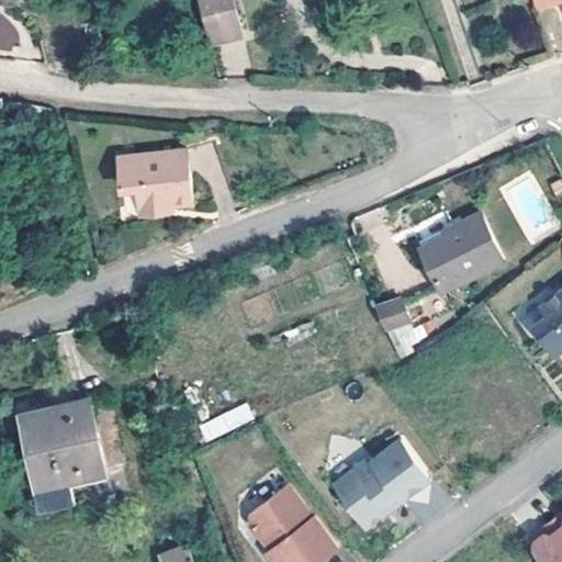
[(235,29),(227,0),(193,0),(204,38),(235,29)]
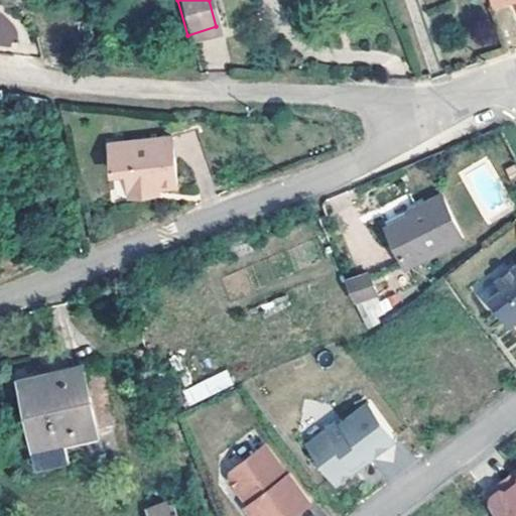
[(515,9),(515,0),(487,0),(491,11),(514,4),(515,9)]
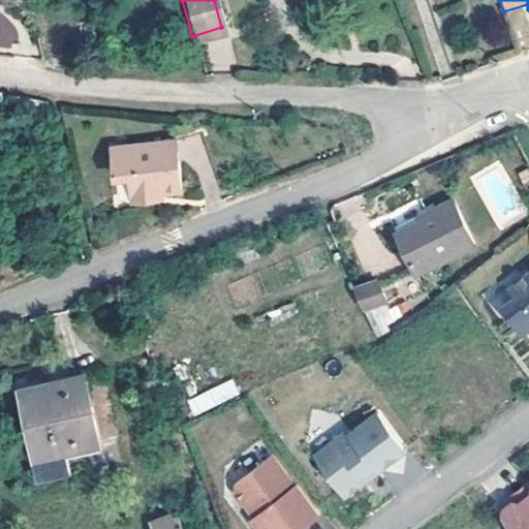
[(131,193),(153,189),(151,183),(158,182),(179,178),(168,129),(105,143),(112,168),(126,166),(131,193)]
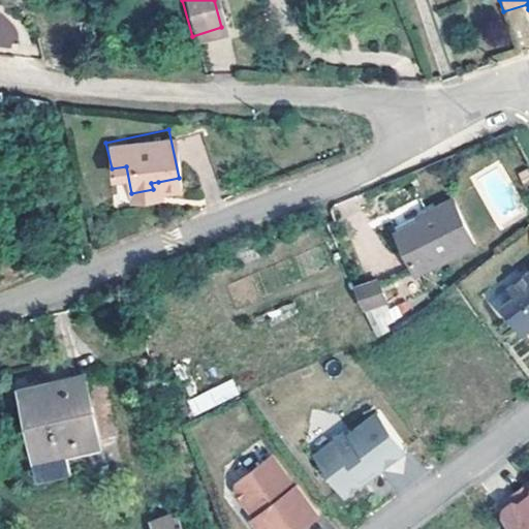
[(471,245),(448,203),(418,217),(422,223),(391,239),(413,279),(471,245)]
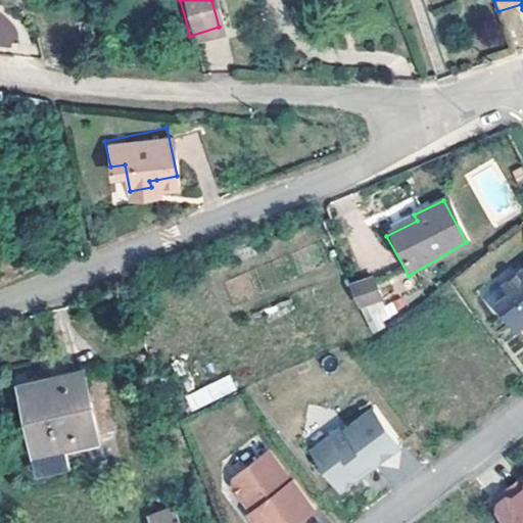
[(522,268),(504,283),(510,291),(497,300),(517,327),(522,321),(522,268)]
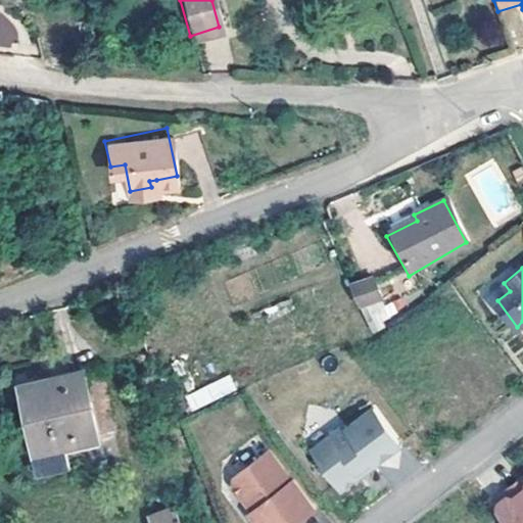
[(382,291),(371,272),(347,285),(359,304),(382,291)]
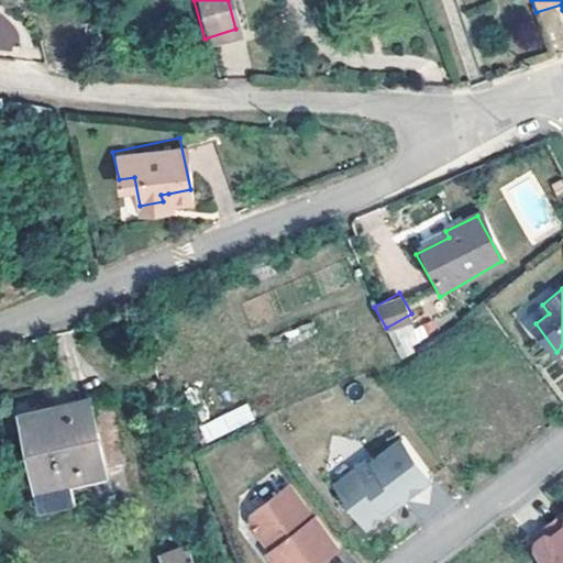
[(392,334),(397,353),(429,344),(423,326),(392,334)]
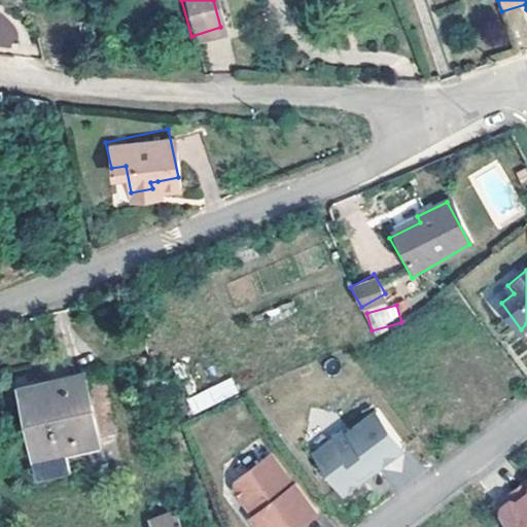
[(112,433),(98,372),(80,376),(95,437),(112,433)]
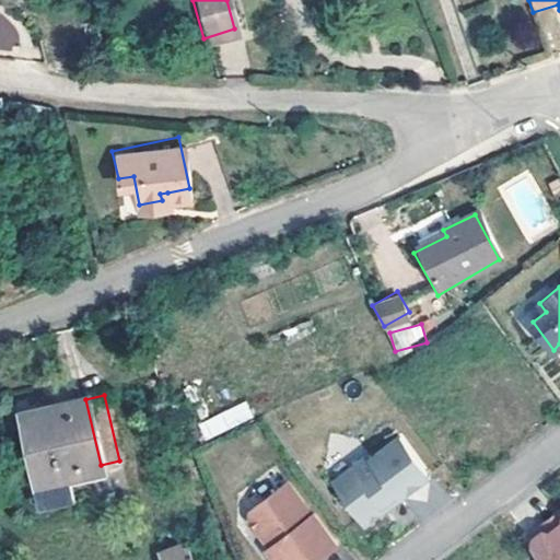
[(101,465),(85,399),(65,405),(67,413),(48,418),(46,409),(22,415),(37,479),(43,501),(69,494),(65,473),(101,465)]
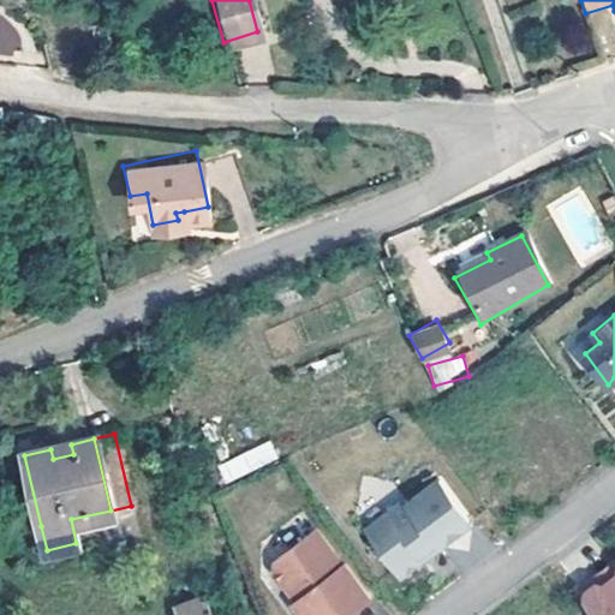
[(224,484),(279,458),(270,440),(215,466),(224,484)]
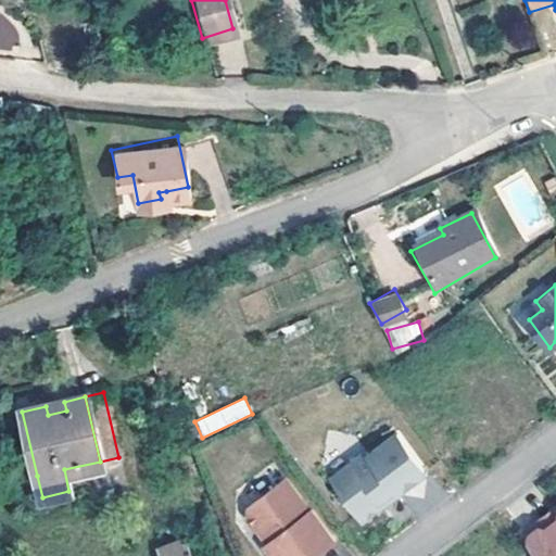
[(66,411),(64,402),(46,406),(48,415),(66,411)]
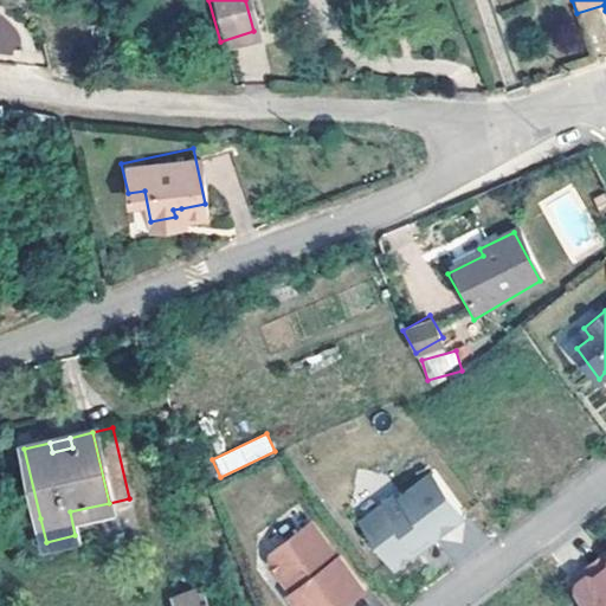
[(399,490),(360,520),(392,560),(400,562),(412,553),(413,545),(429,533),(432,537),(464,514),(433,471),(403,494),(399,490)]
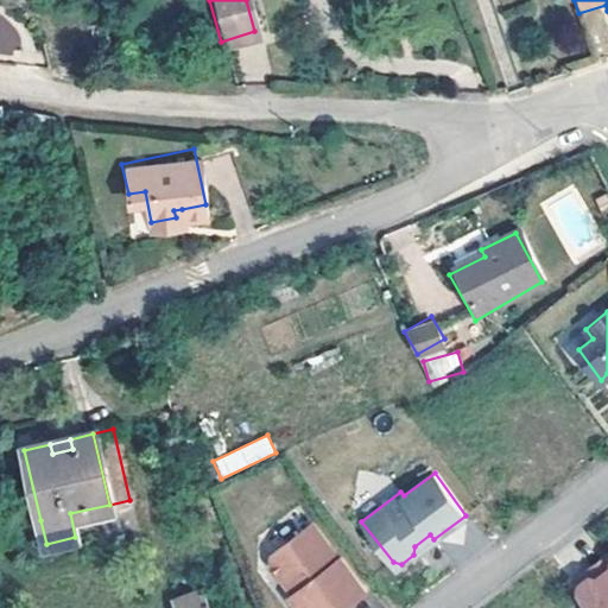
[(311,521),(274,550),(273,558),(284,571),(291,574),(299,587),(297,589),(292,591),(303,607),(343,607),(367,590),(340,555),(337,557),(311,521)]
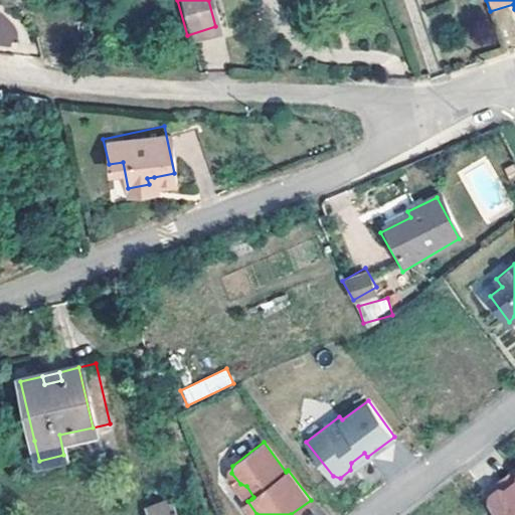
[(364,453),(351,463),(350,470),(367,457),(364,453)]
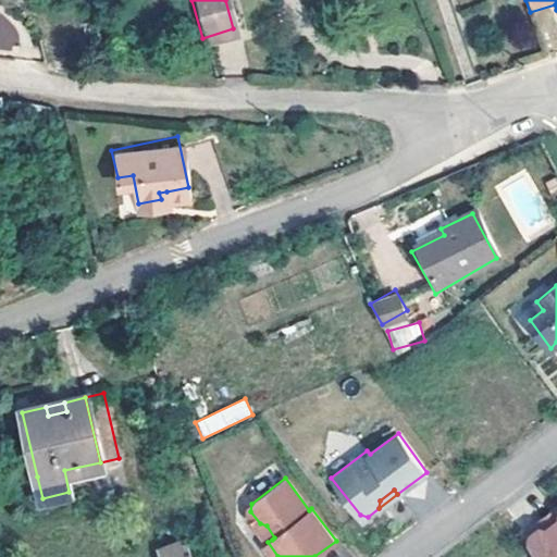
[(556,505),(541,518),(547,527),(556,518),(556,511),(556,512),(556,511),(556,505)]
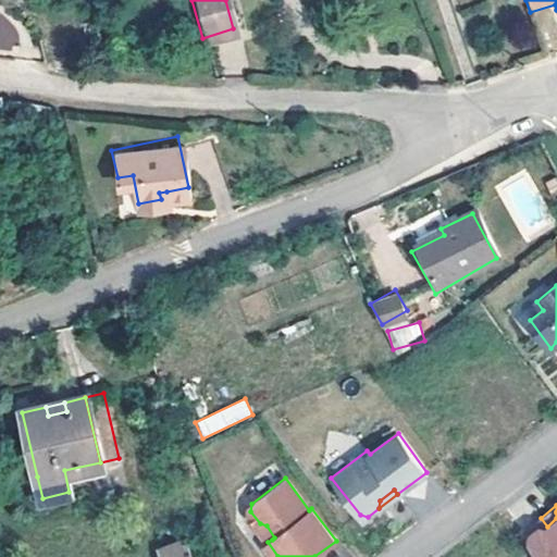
[(541,518),(524,531),(543,556),(556,556),(556,511),(556,512),(556,511),(556,518),(547,527),(541,518)]
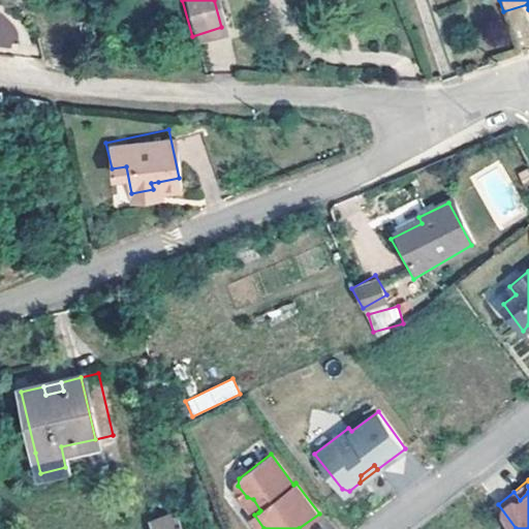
[(253,499),(247,497),(258,512),(260,510),(253,499)]
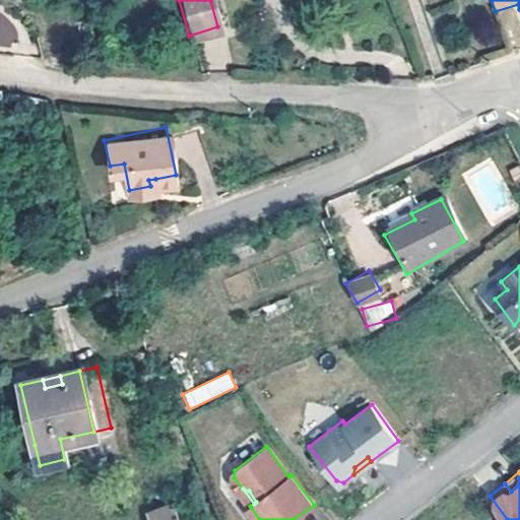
[(181,519),(174,502),(148,514),(151,519),(181,519)]
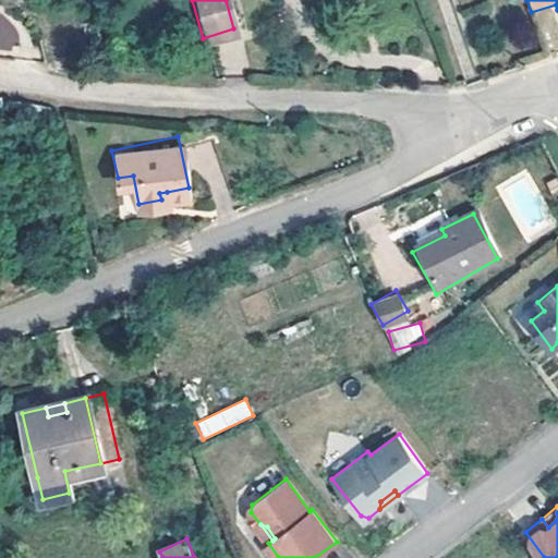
All buildings are outlined.
